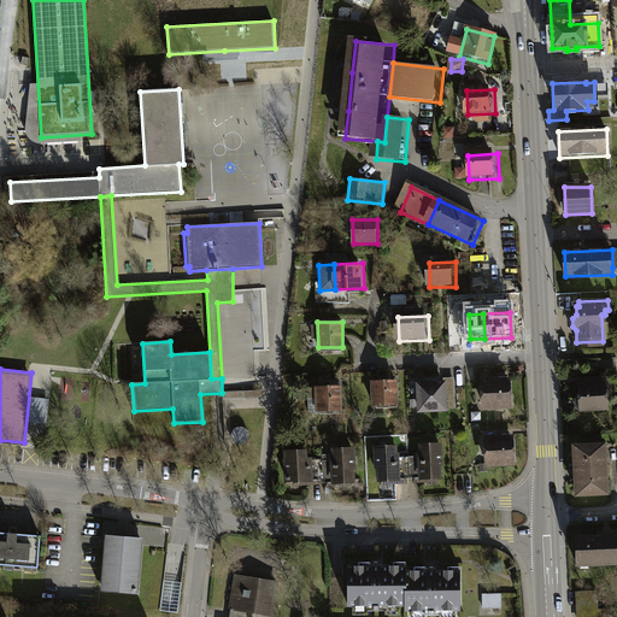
[(576,407),(579,410),(606,409),(604,380),(580,381),(580,395),(576,399),(576,407)]
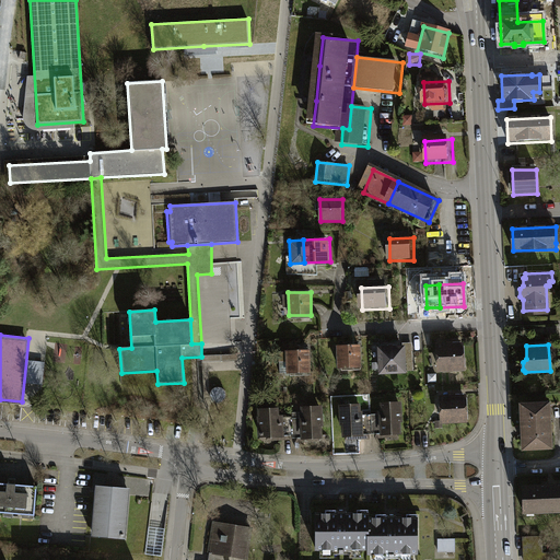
[(439,346),(440,370),(463,369),(463,366),(465,365),(465,359),(462,358),(462,346),(439,346)]
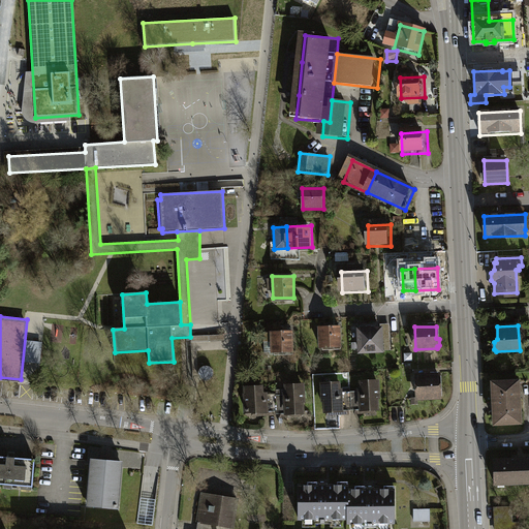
[(321,331),(322,351),(344,350),(343,330),(321,331)]
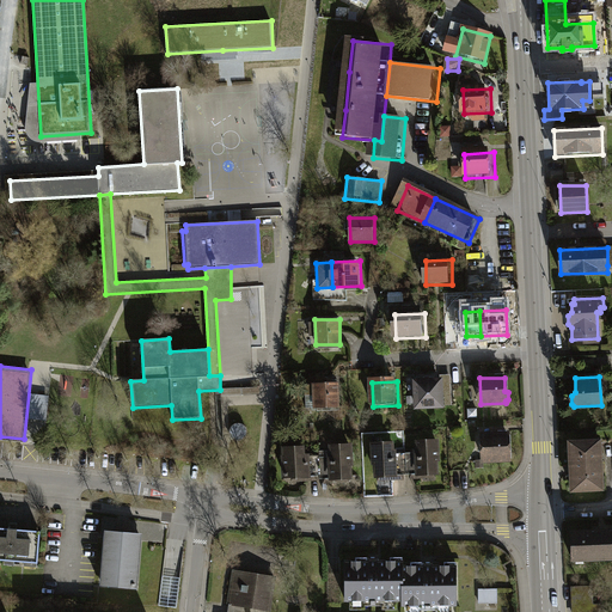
[(418,385),(420,409),(450,409),(450,385),(418,385)]
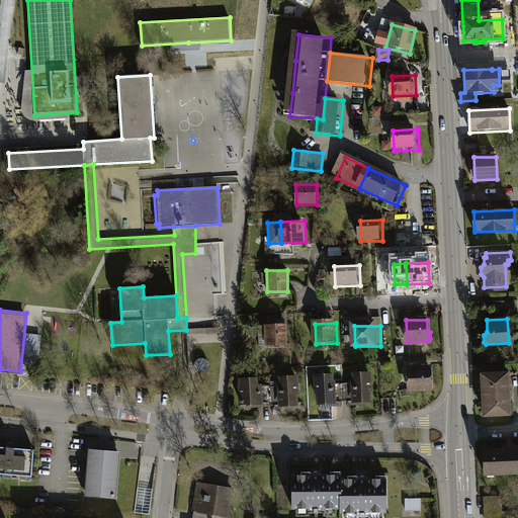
[(270,328),(271,348),(291,347),(290,327),(270,328)]
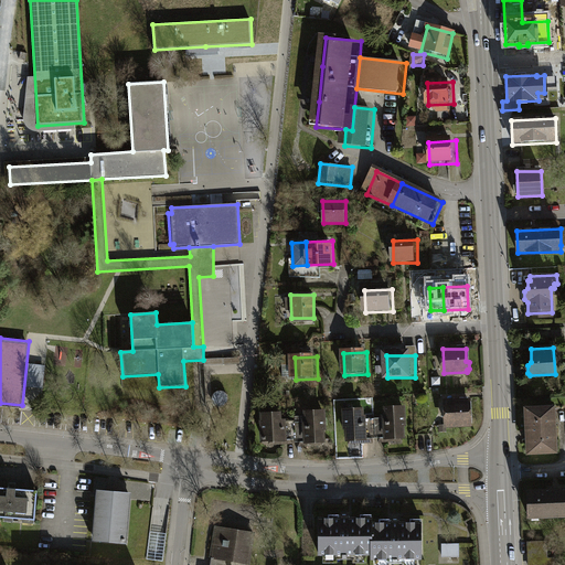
[(448,404),(448,429),(476,428),(475,404),(448,404)]
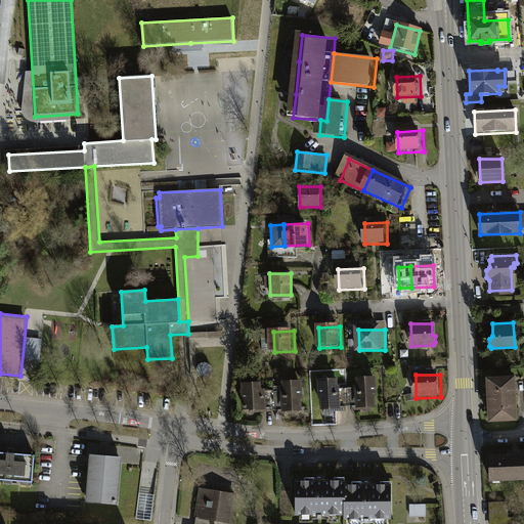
[(488,380),(490,420),(515,419),(513,379),(488,380)]
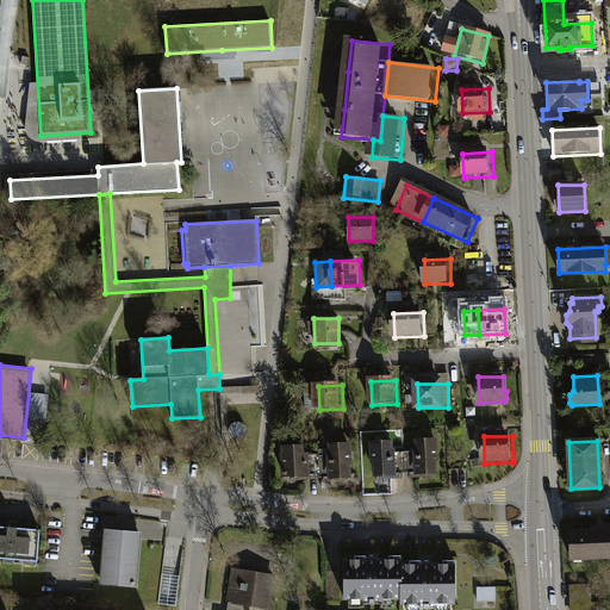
[(418,443),(421,478),(442,477),(441,442),(418,443)]
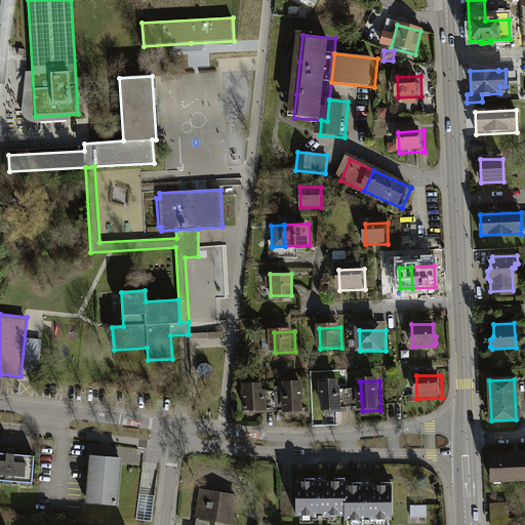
[(324,384),(325,413),(345,412),(342,382),(324,384)]
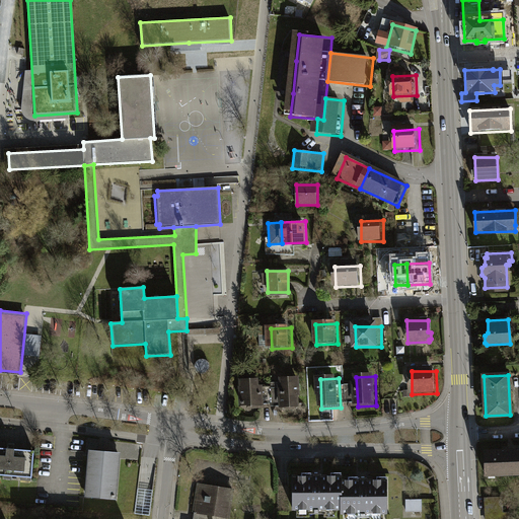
[(242,409),(267,408),(265,381),(241,382),(242,409)]
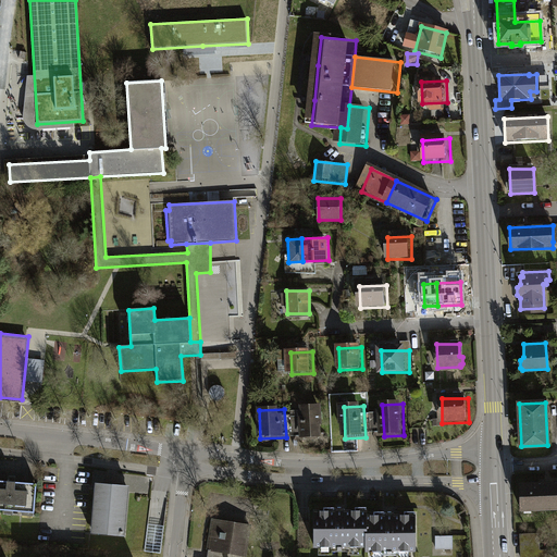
[(304,410),(305,441),(325,440),(323,409),(304,410)]
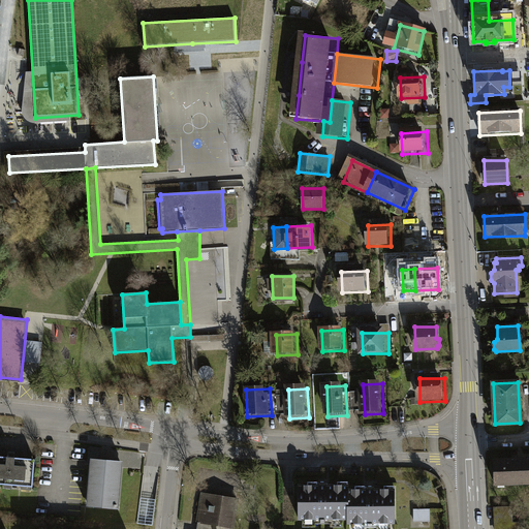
[(88,458),(84,504),(118,507),(122,461),(88,458)]
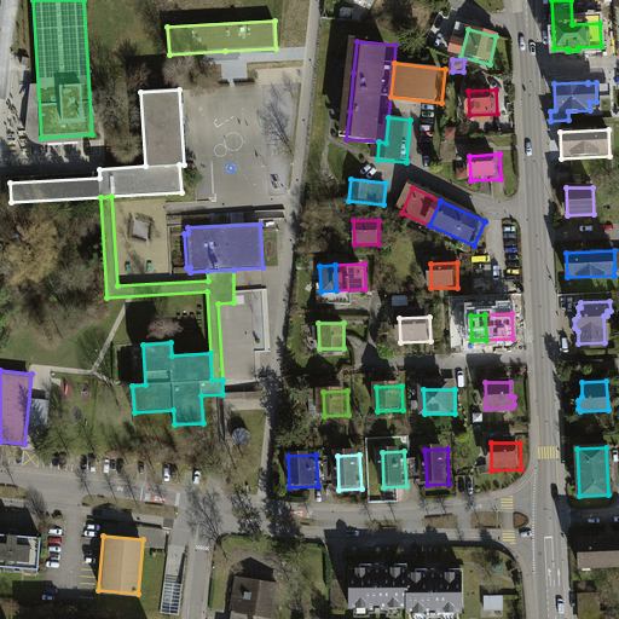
[(618,536),(578,538),(579,567),(618,565),(618,536)]
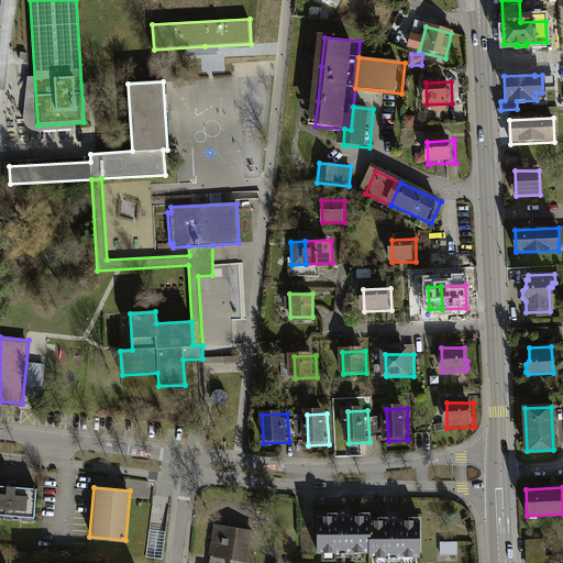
[(0,488),(0,517),(35,520),(37,492),(14,489),(0,488)]
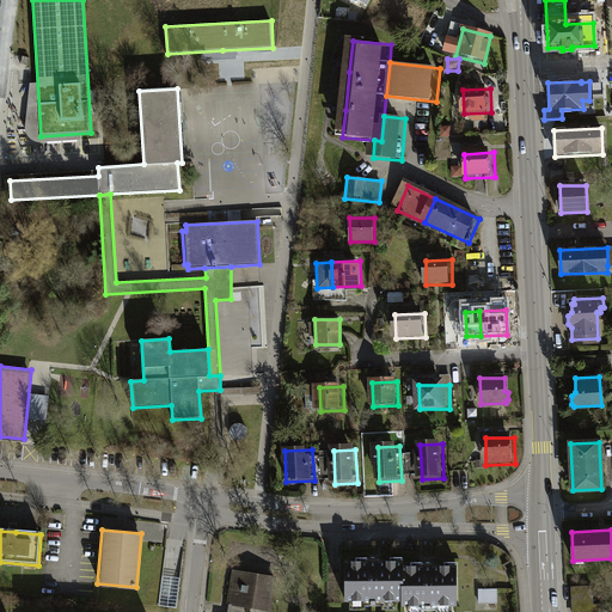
[(359,564),(348,564),(348,604),(353,604),(352,611),(367,611),(367,605),(384,605),(385,611),(401,611),(401,604),(405,604),(405,610),(409,610),(408,611),(426,611),(427,607),(441,607),(440,611),(456,611),(457,610),(460,610),(460,565),(447,565),(447,568),(433,568),(433,565),(414,567),(414,568),(404,568),(404,562),(391,562),(391,564),(378,564),(378,562),(359,562),(359,564)]
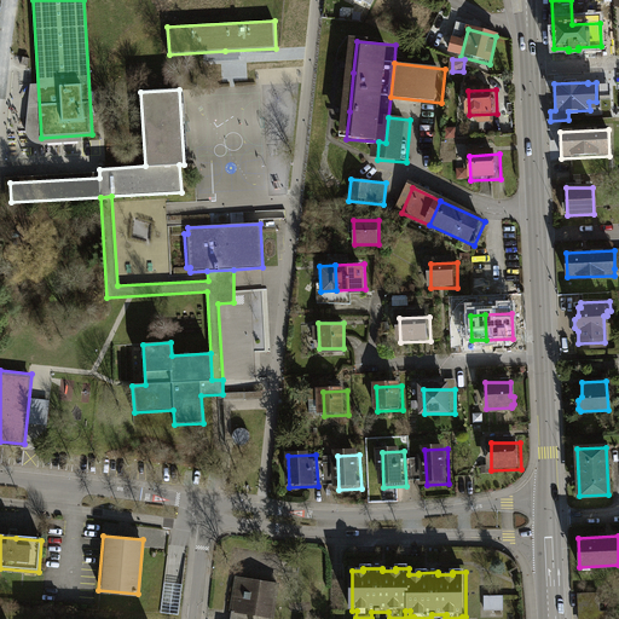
[(270,618),(271,617),(273,617),(278,584),(237,577),(230,618),(270,618)]
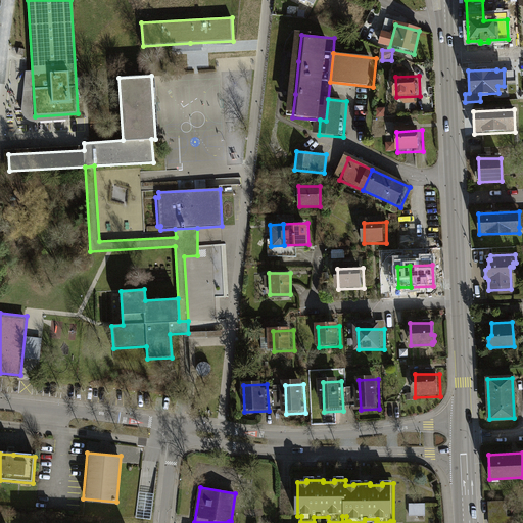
[(411,504),(412,515),(427,514),(426,503),(411,504)]
